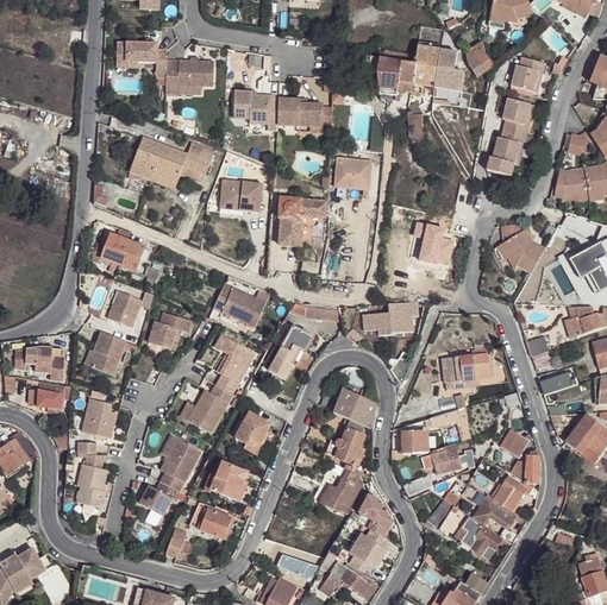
[(149,0),(149,5),(138,4),(137,13),(157,13),(157,0),(149,0)]
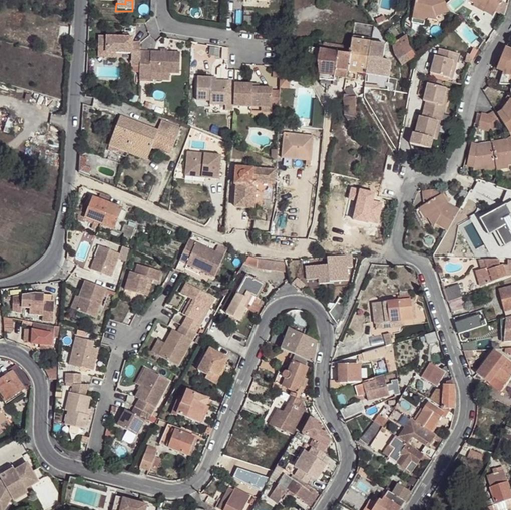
[(412,0),(410,13),(421,15),(433,17),(432,13),(445,9),(441,0),(412,0)]
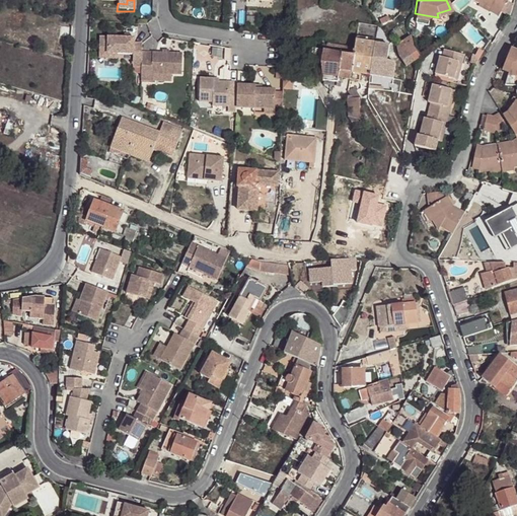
[(471,0),(476,3),(486,8),(496,13),(503,0),(471,0)]
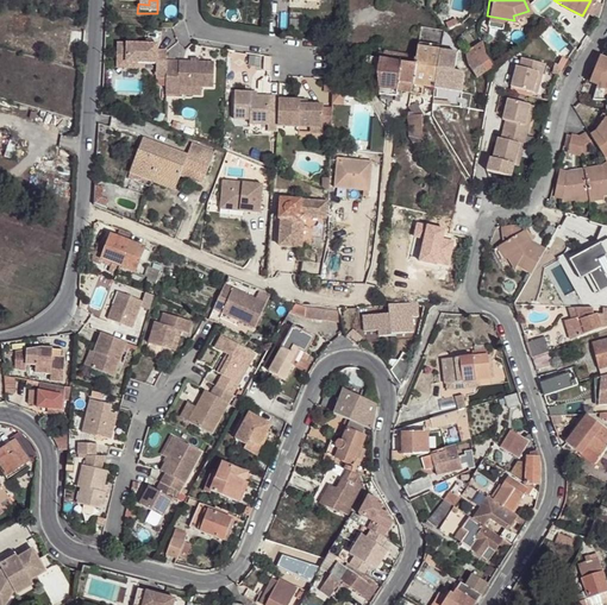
[(439,48),(444,29),(421,26),(419,43),(439,48)]
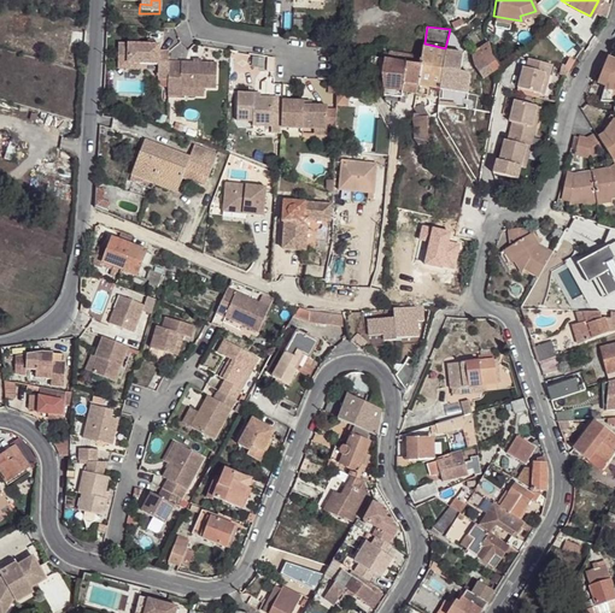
[(422,63),(417,83),(431,86),(440,87),(445,48),(425,43),(423,52),(422,63)]
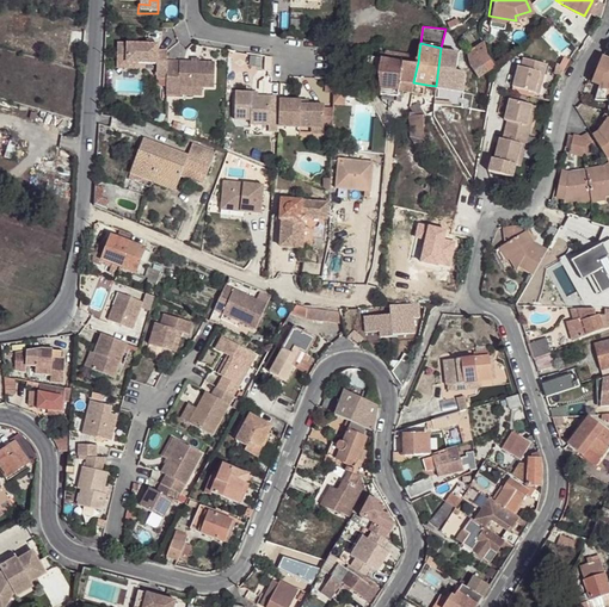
[(387,45),(386,55),(387,55),(387,56),(418,62),(419,51),(387,45)]
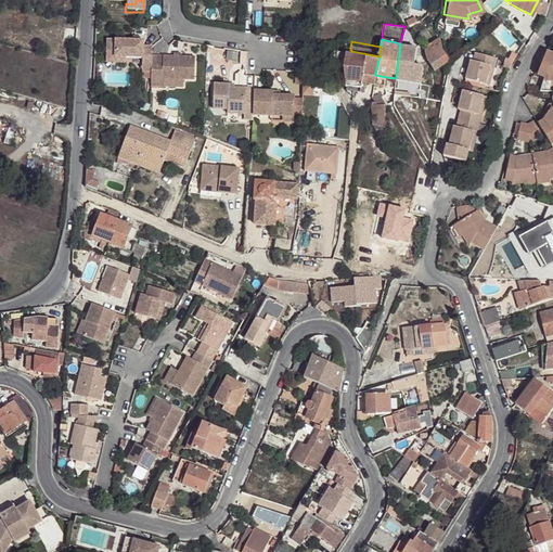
[(433,53),(440,64),(446,61),(448,59),(457,54),(449,42),(440,48),(433,53)]
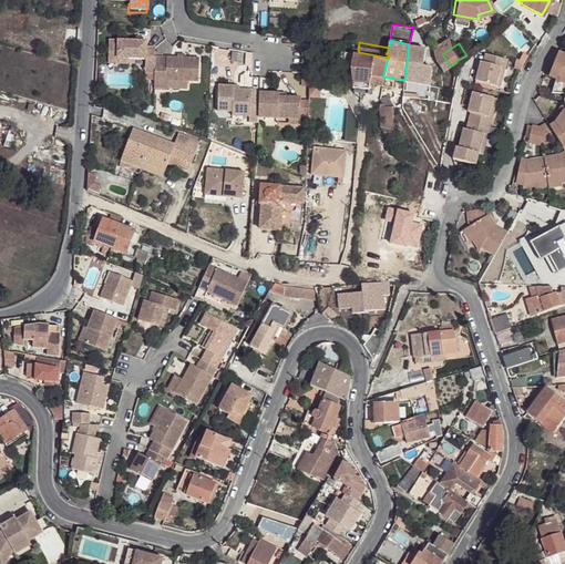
[(155,60),(155,52),(155,50),(146,50),(146,45),(142,45),(135,45),(110,44),(110,57),(117,57),(116,62),(129,62),(145,62),(145,77),(155,77),(155,60)]
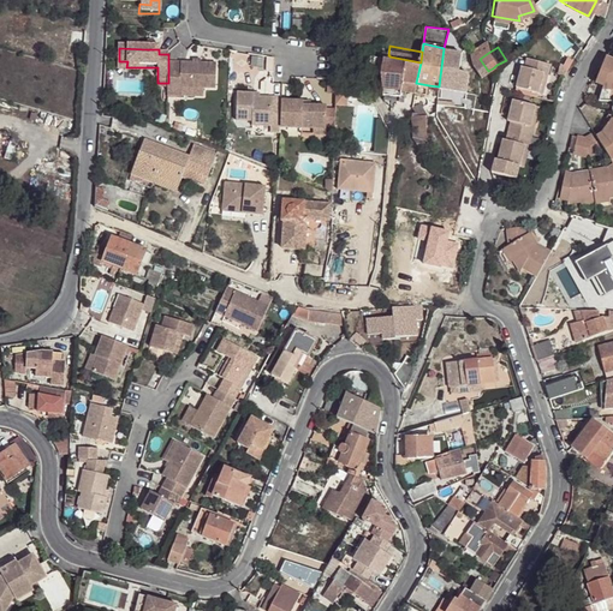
[(444,48),(439,87),(475,91),(471,76),(457,72),(460,52),(453,51),(447,48),(444,48)]
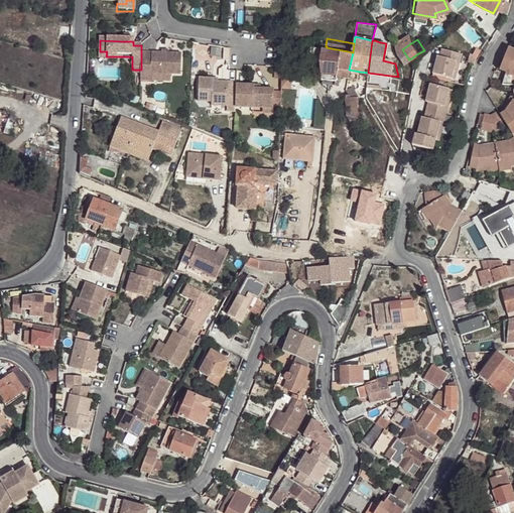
[(313,55),(317,56),(325,58),(327,47),(327,46),(326,46),(315,44),(313,55)]
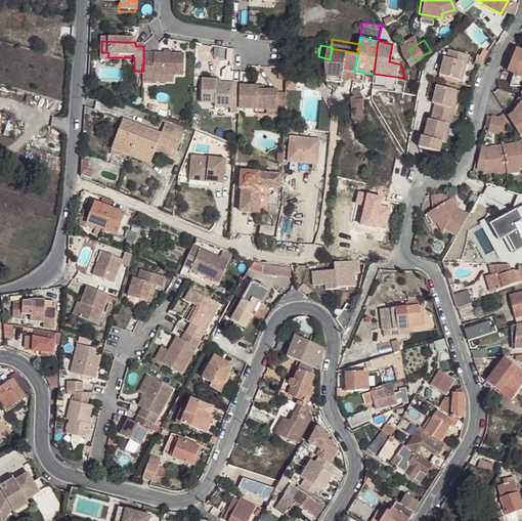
[(444,47),(440,46),(438,54),(436,53),(435,58),(442,60),(444,47)]
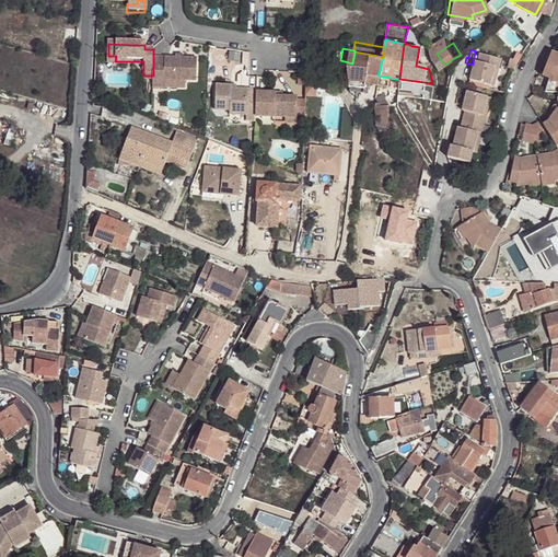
[(492,54),(475,50),(473,65),(465,62),(463,78),(462,81),(481,85),(483,81),(486,62),(491,64),(492,54)]
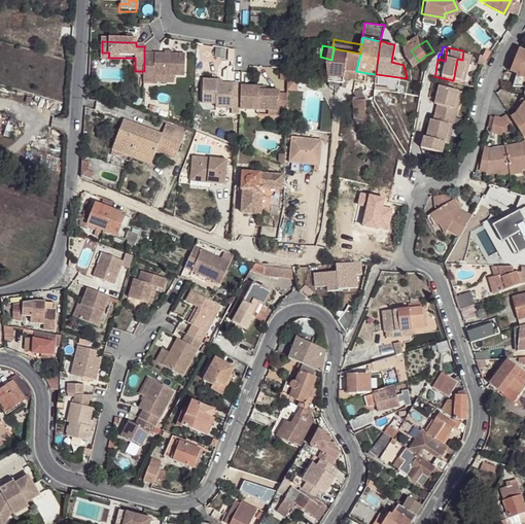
[(524,47),(516,47),(509,69),(516,71),(515,74),(524,73),(524,47)]
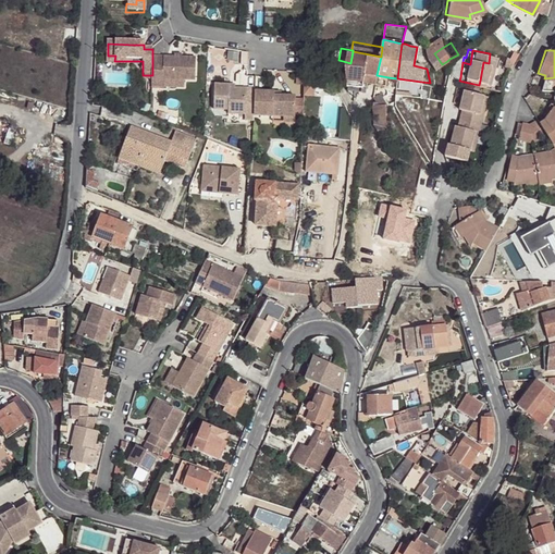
[(354,79),(362,81),(365,73),(377,75),(381,57),(353,51),(350,63),(353,75),(354,79)]
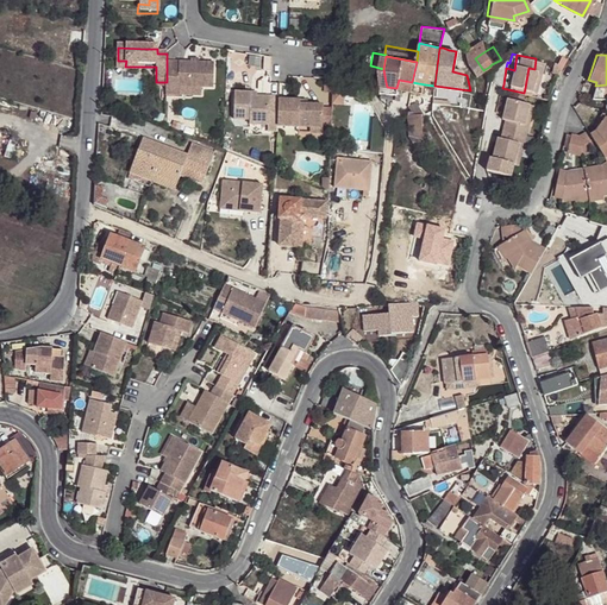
[(138,73),(138,67),(125,67),(126,61),(118,61),(117,73),(138,73)]
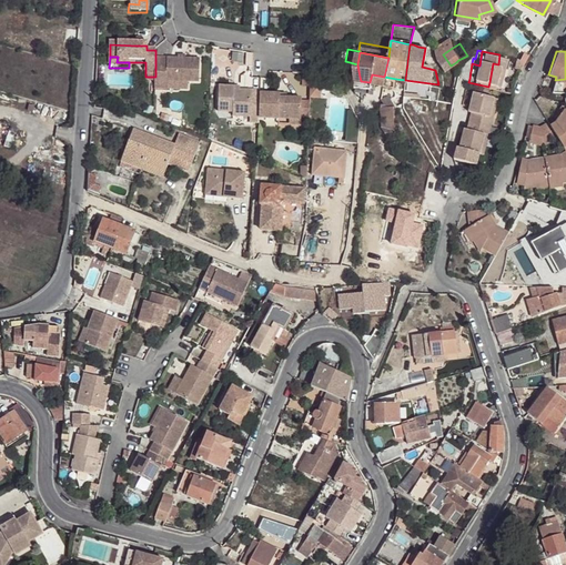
[(155,77),(154,91),(167,91),(167,83),(198,84),(198,61),(183,60),(177,60),(155,60),(155,77)]
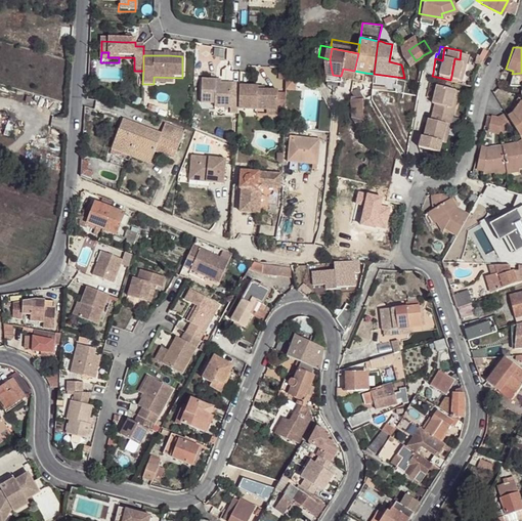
[(343,69),(341,76),(353,78),(354,71),(343,69)]
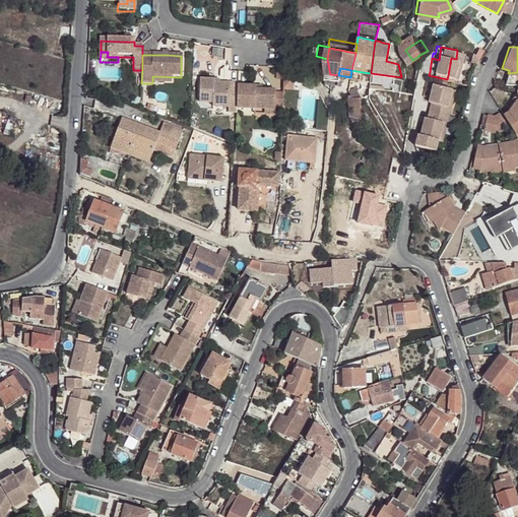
[(351,70),(350,77),(362,78),(363,72),(351,70)]
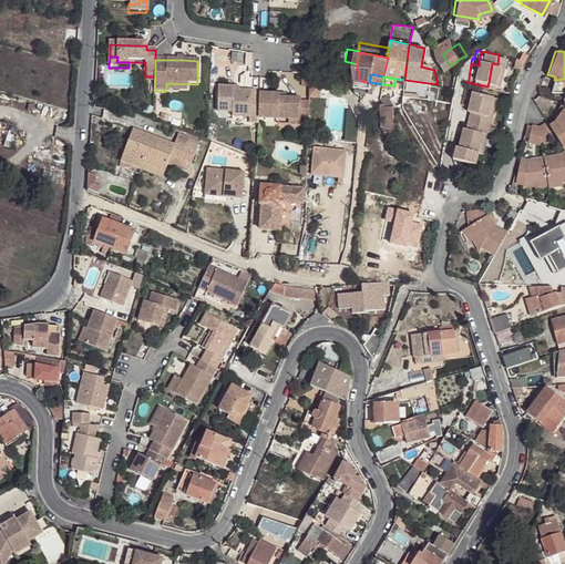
[(564,79),(554,80),(550,91),(564,90),(564,79)]
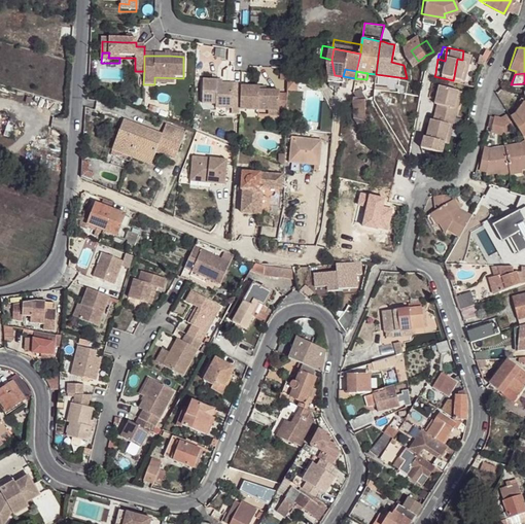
[(294,79),(292,93),(302,93),(303,80),(294,79)]
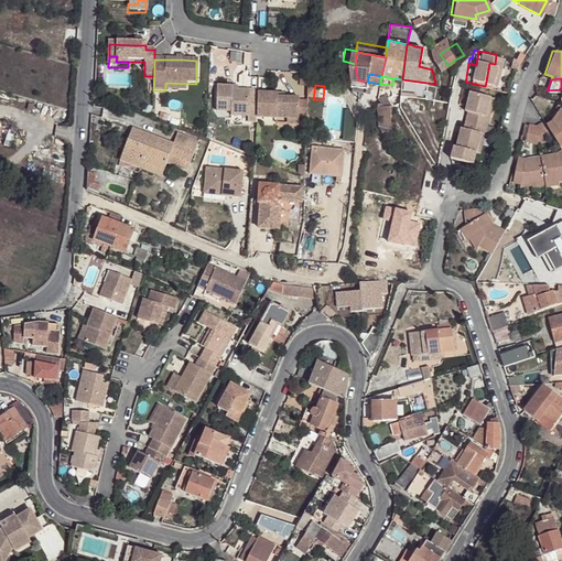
[(248,123),(258,123),(258,118),(258,93),(258,92),(238,90),(233,90),(233,87),(217,87),(217,111),(230,112),(230,116),(248,117),(248,123)]
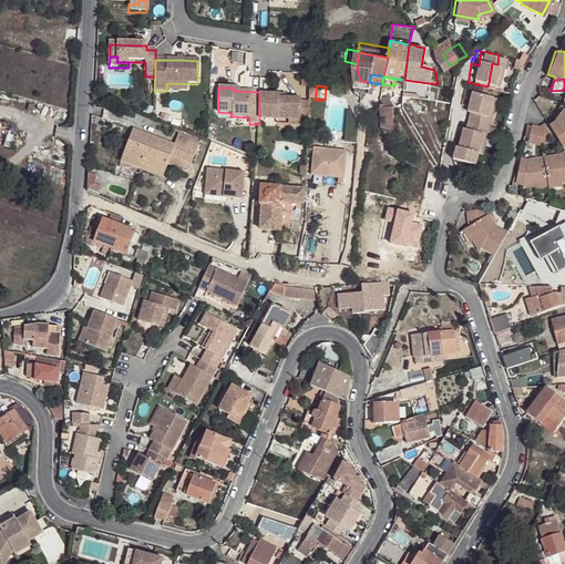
[(489,94),(469,90),(465,103),(472,105),(469,120),(486,123),(489,114),(484,113),(489,94)]
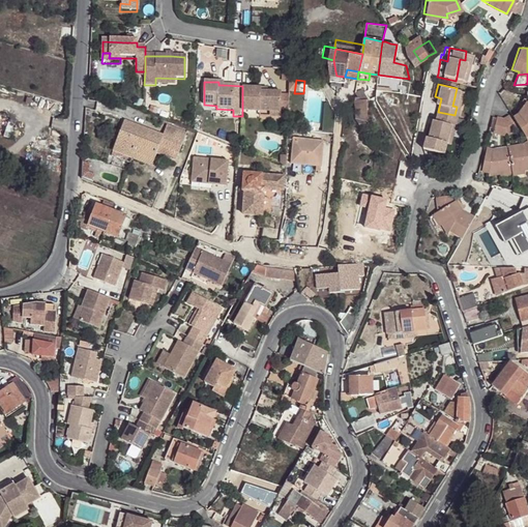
[(261,88),(242,87),(242,111),(252,111),(281,112),(282,92),(267,92),(261,92),(261,88)]
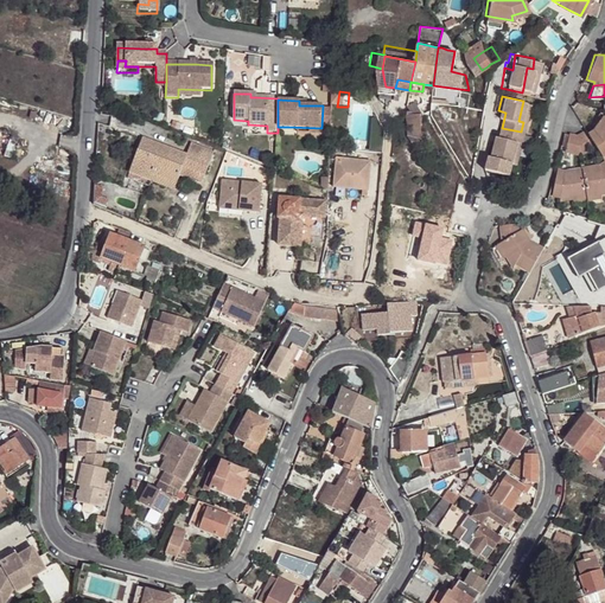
[(418,101),(407,102),(408,111),(420,111),(418,101)]
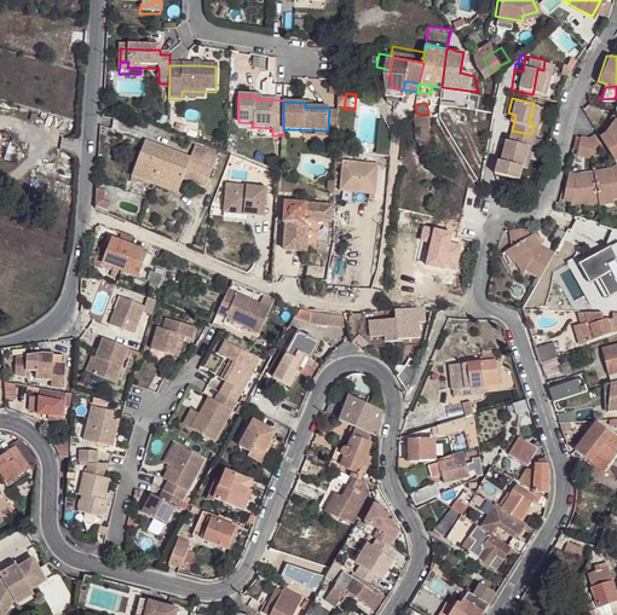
[(534,103),(529,123),(534,125),(538,104),(534,103)]
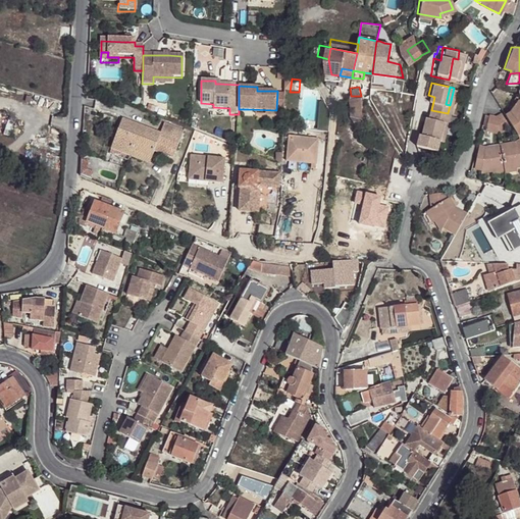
[(361,96),(351,96),(348,95),(350,114),(357,124),(364,123),(363,117),(362,105),(361,96)]
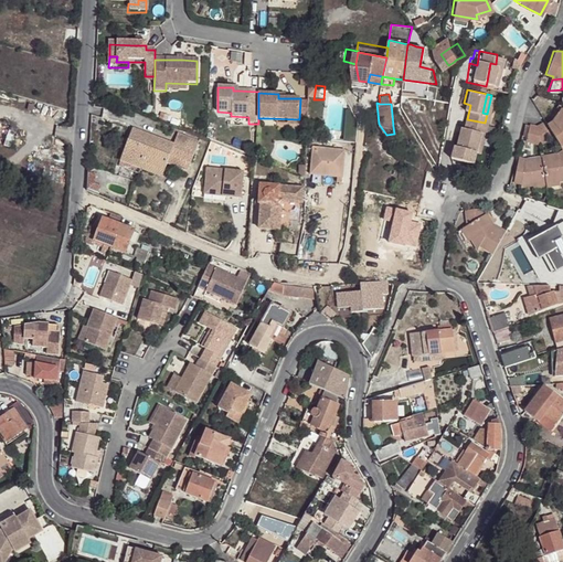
[(406,114),(410,113),(413,110),(409,103),(401,105),(406,114)]
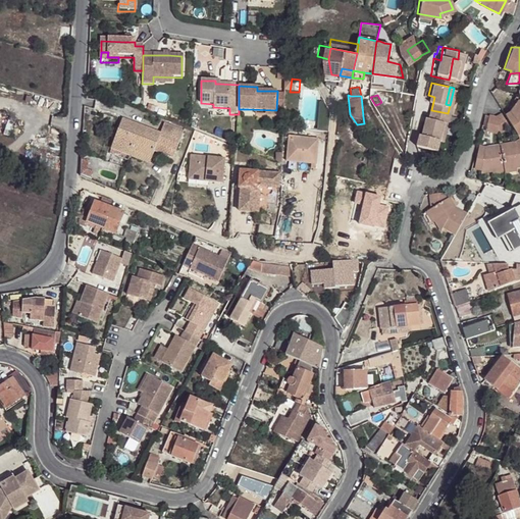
[(508,114),(506,115),(518,133),(519,132),(519,101),(517,100),(508,114)]
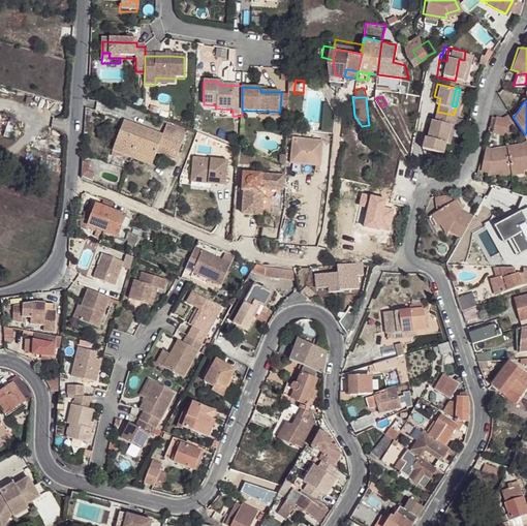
[(437,112),(433,110),(431,118),(429,117),(428,122),(434,124),(437,112)]
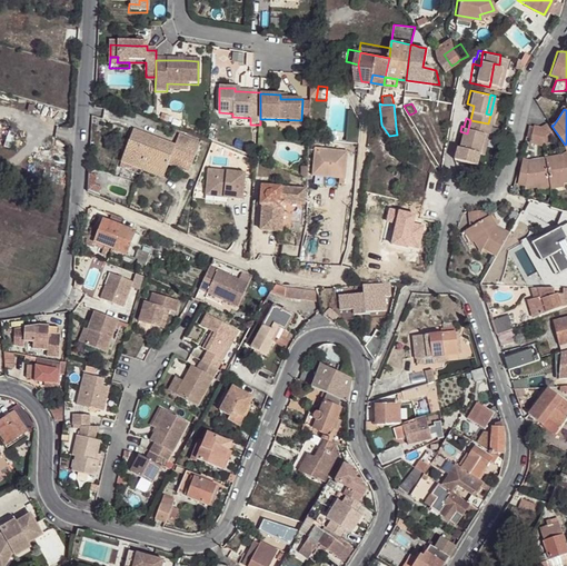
[(488,123),(470,120),(467,133),(460,131),(456,146),(476,151),(481,132),(486,133),(488,123)]
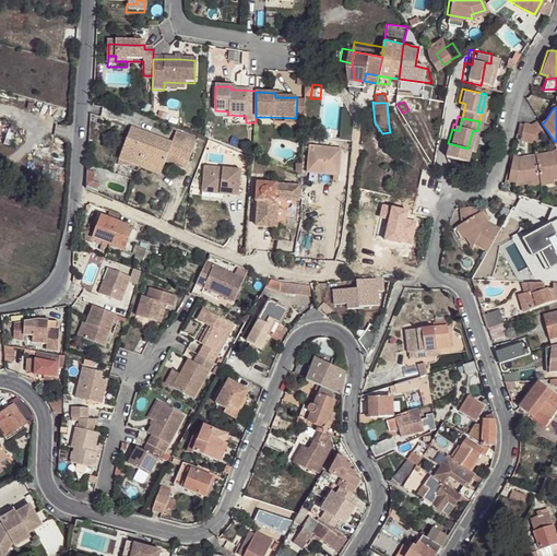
[(536,121),(530,126),(533,143),(544,134),(536,121)]
